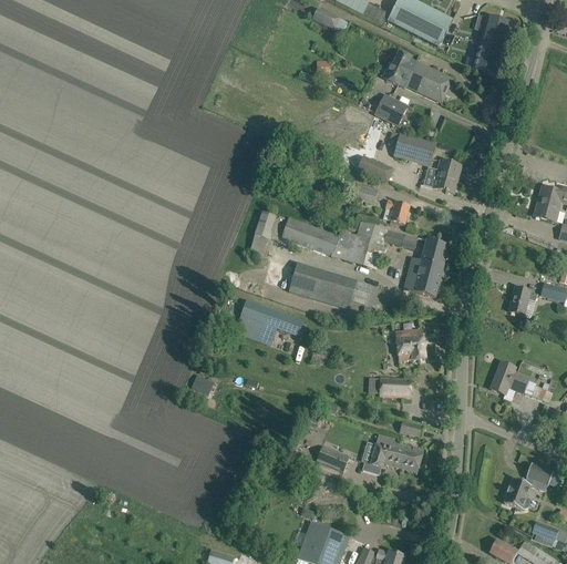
[(337,0),(382,24),(389,12),(366,0),(337,0)]
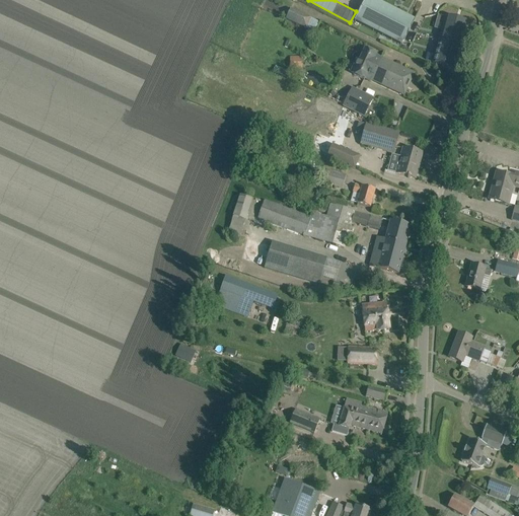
[(414,16),(382,0),(363,0),(354,18),(400,42),(414,16)]
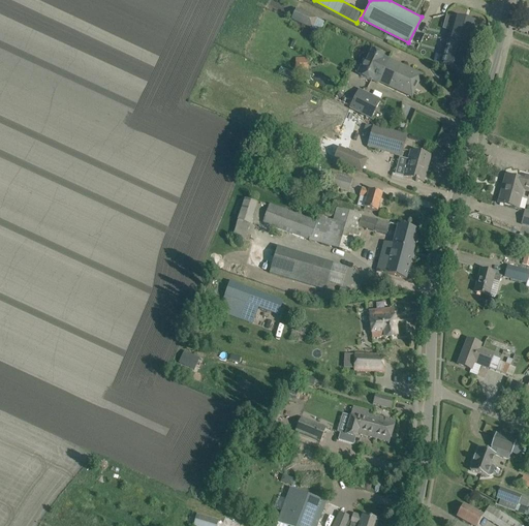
[(297,6),(291,18),(306,24),(311,13),(297,6)]
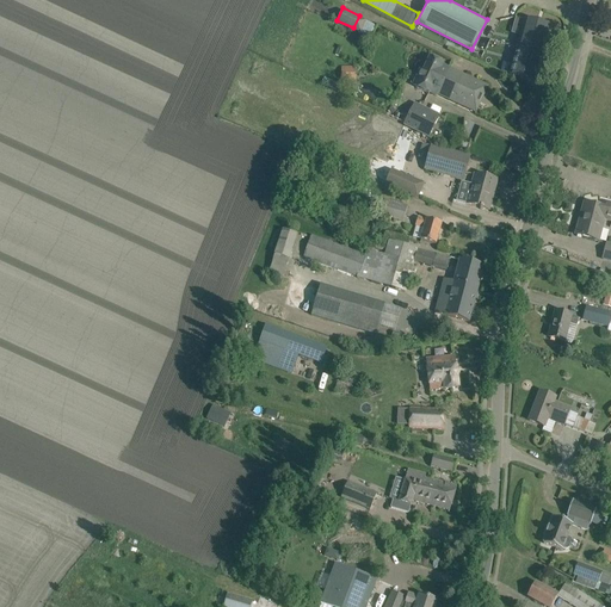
[(525,17),(516,48),(542,55),(550,24),(525,17)]
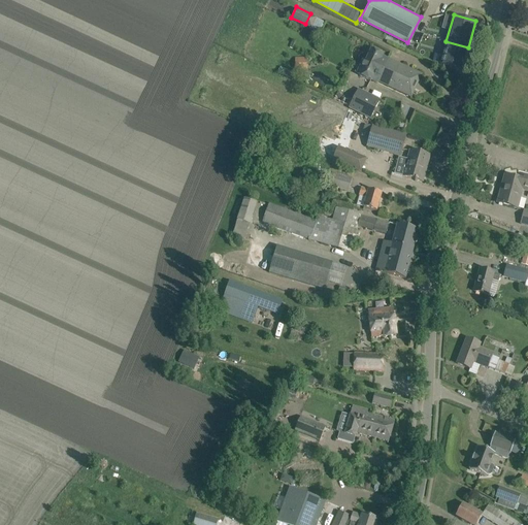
[(440,62),(452,66),(462,68),(468,47),(446,41),(440,62)]
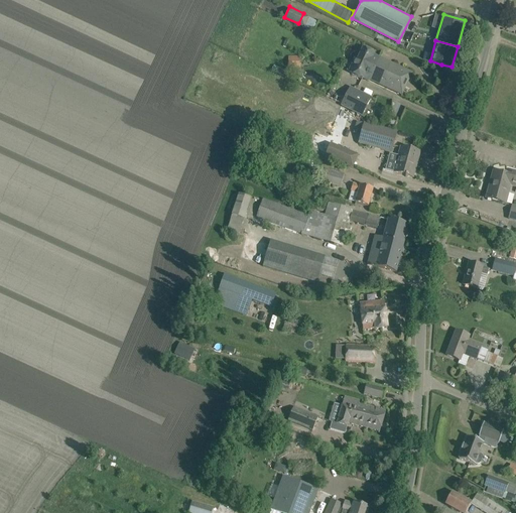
[(362,74),(369,77),(379,55),(364,48),(365,46),(362,45),(351,72),(361,76),(362,74)]
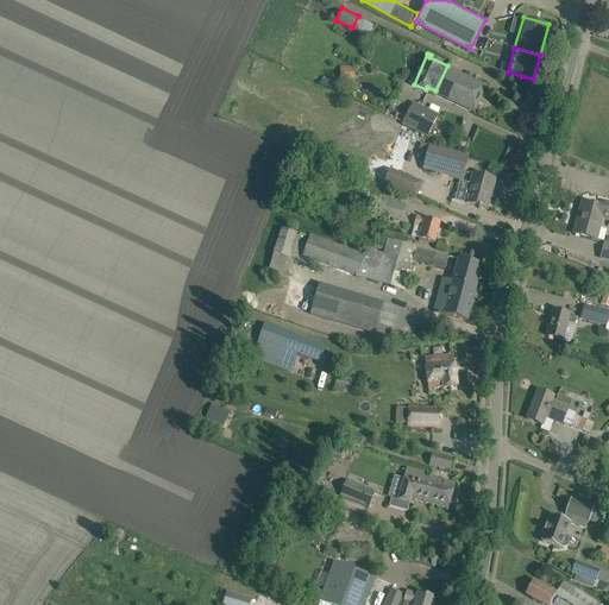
[(340,76),(355,76),(355,63),(340,64),(340,76)]
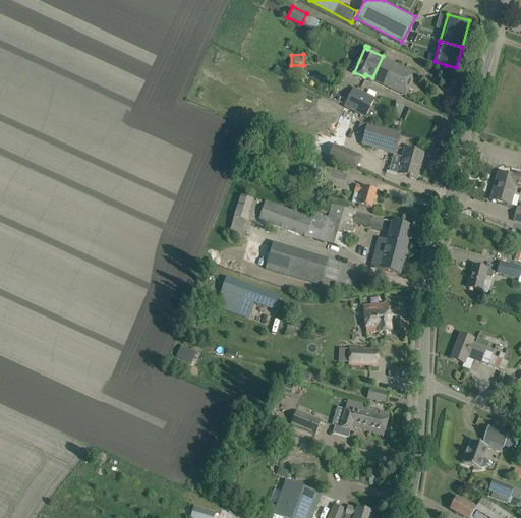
[(415,71),(406,67),(383,56),(372,77),(405,93),(415,71)]
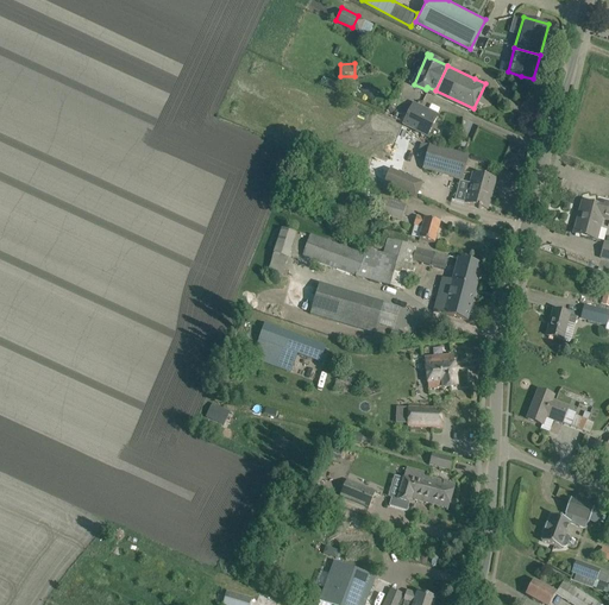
[(339,82),(328,76),(324,74),(321,80),(325,82),(336,88),(339,82)]
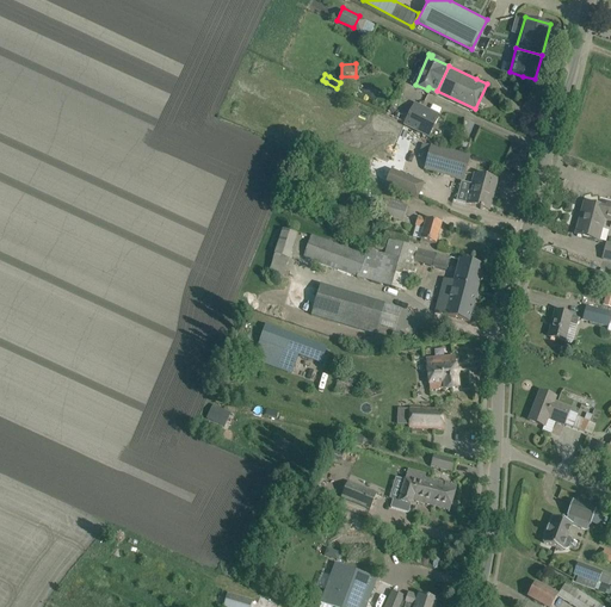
[(429,134),(439,113),(414,101),(405,122),(429,134)]
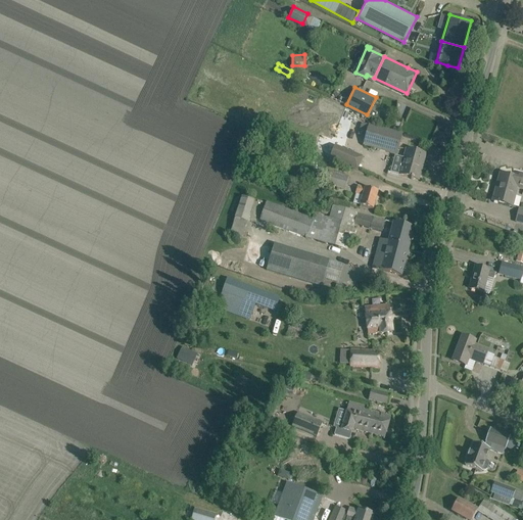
[(364,132),(367,123),(362,121),(359,130),(364,132)]
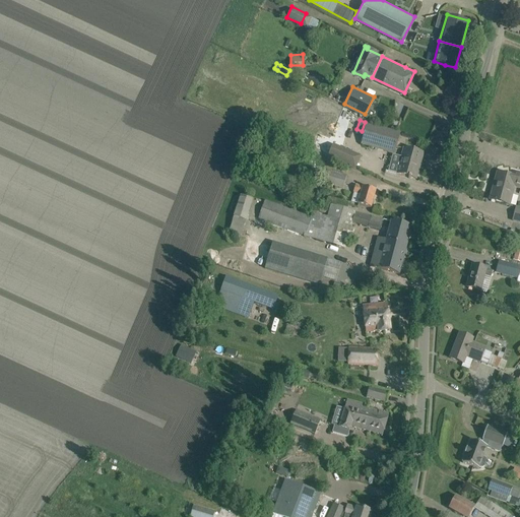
[(394,150),(399,131),(367,122),(362,141),(394,150)]
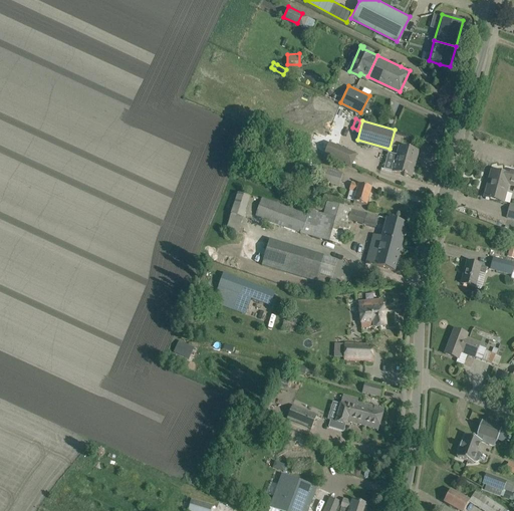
[(328,141),(323,154),(342,161),(347,148),(328,141)]
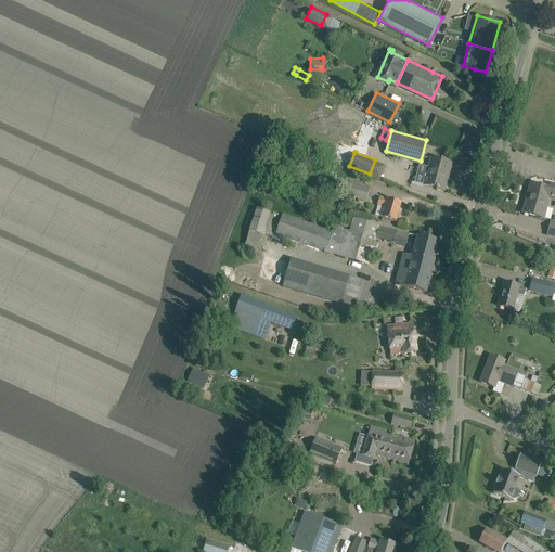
[(450,161),(439,158),(430,156),(428,165),(431,166),(426,183),(443,189),(447,177),(444,177),(446,170),(448,170),(450,161)]
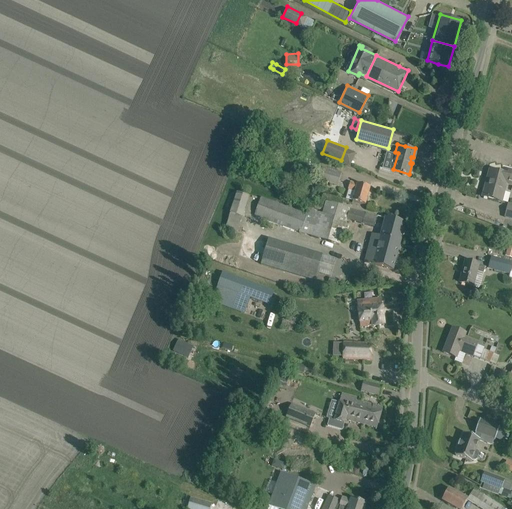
[(337,183),(341,170),(322,165),(318,178),(337,183)]
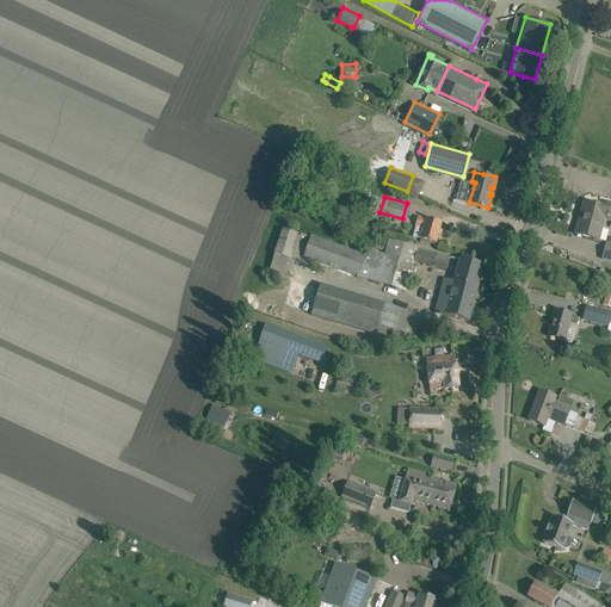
[(610,200),(608,200),(606,206),(585,200),(582,211),(585,211),(582,220),(579,218),(575,231),(596,237),(602,216),(610,218),(610,200)]
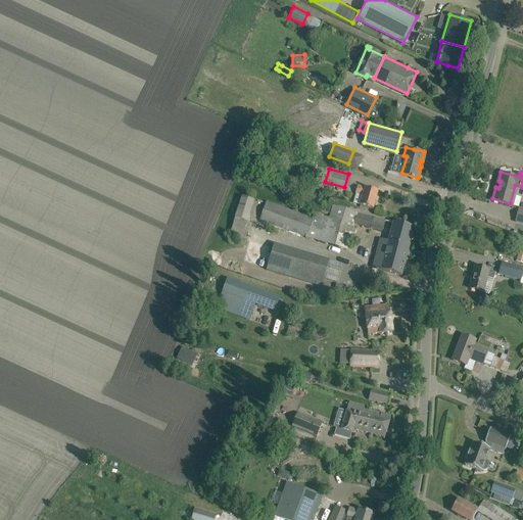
[(378,189),(368,186),(365,186),(358,184),(355,191),(363,193),(360,203),(373,206),(378,189)]
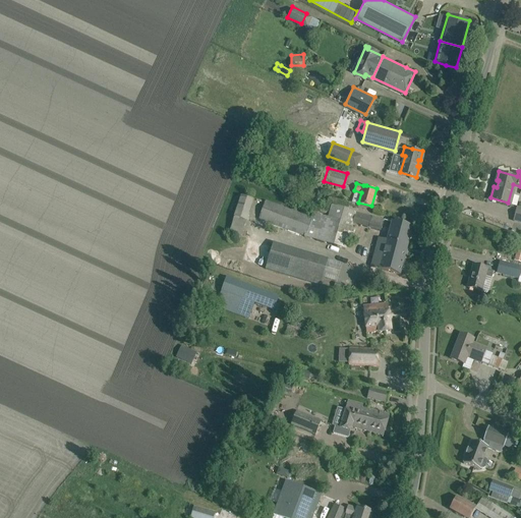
[(240,235),(252,196),(240,192),(228,231),(240,235)]
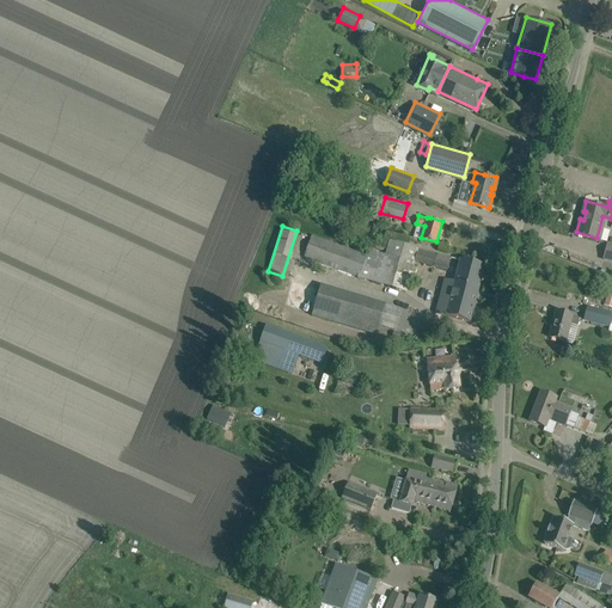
[(447,269),(451,256),(436,252),(390,239),(385,253),(367,247),(366,253),(311,233),(304,255),(357,274),(357,275),(405,289),(415,259),(447,269)]
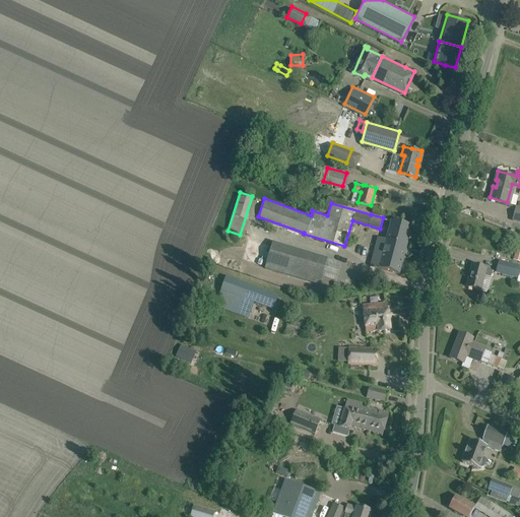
[(378,266),(389,269),(399,272),(411,224),(391,219),(386,238),(378,236),(370,264),(378,266)]
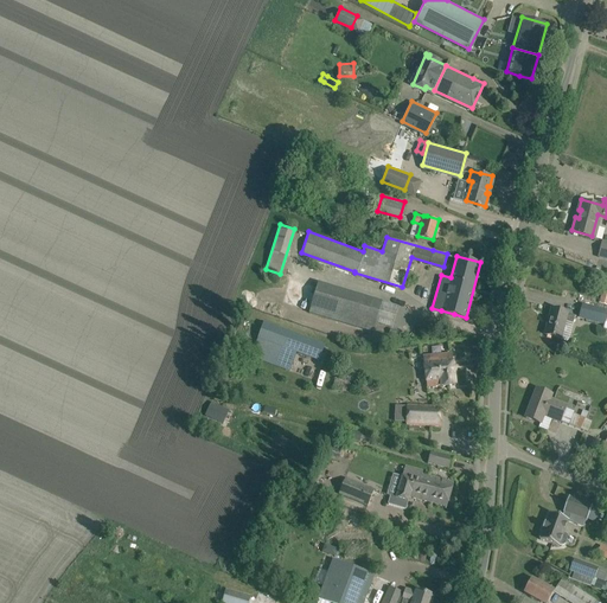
[(398,303),(318,280),(308,310),(372,331),(376,320),(391,325),(398,303)]
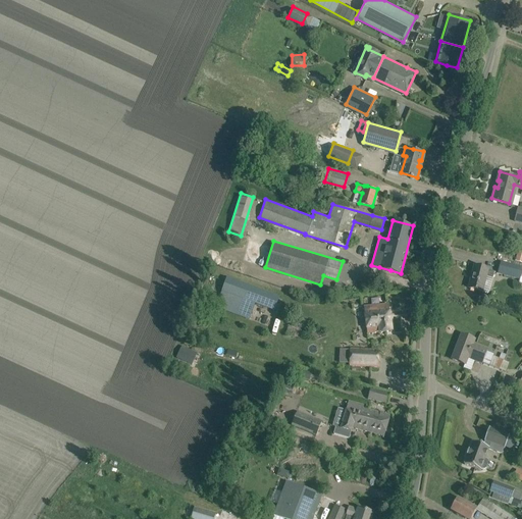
[(521,264),(502,259),(499,271),(519,276),(518,280),(521,280),(521,264)]
